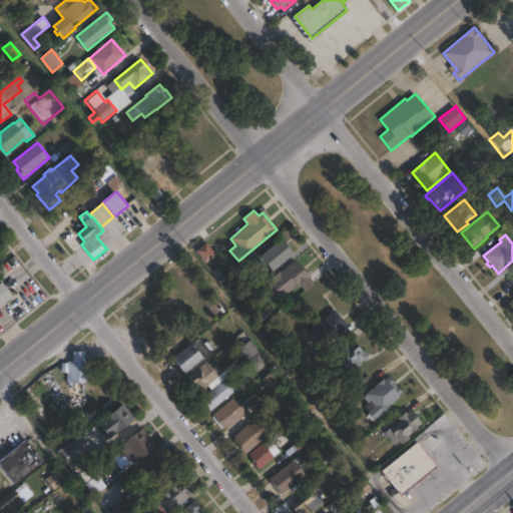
[(296,253),(274,272),(261,257),(284,238),(289,244),(288,244),(296,253)]
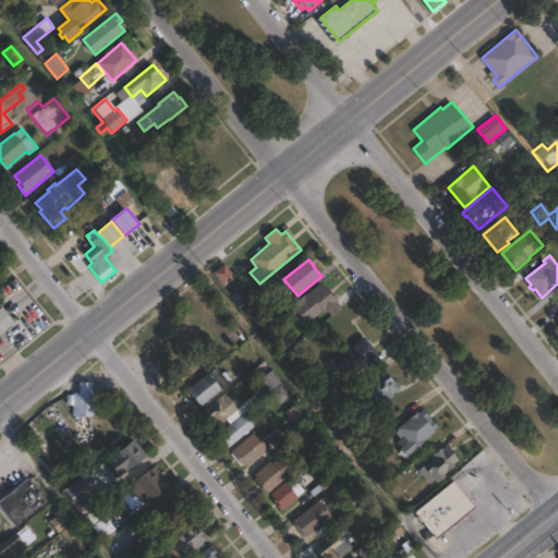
[(237,277),(225,287),(214,274),(226,264),(237,277)]
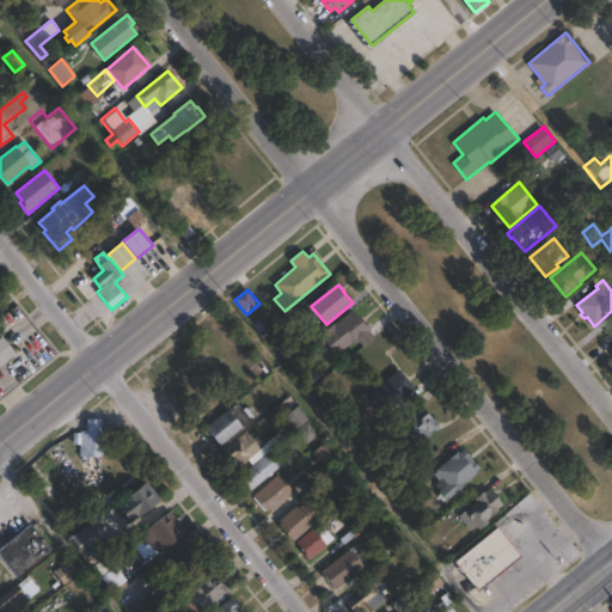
[(353,310),(362,322),(365,320),(373,331),(371,332),(375,338),(363,348),(360,342),(357,343),(355,341),(336,357),(328,347),(322,352),(314,342),(325,334),(324,332),(335,323),(336,324),(353,310)]
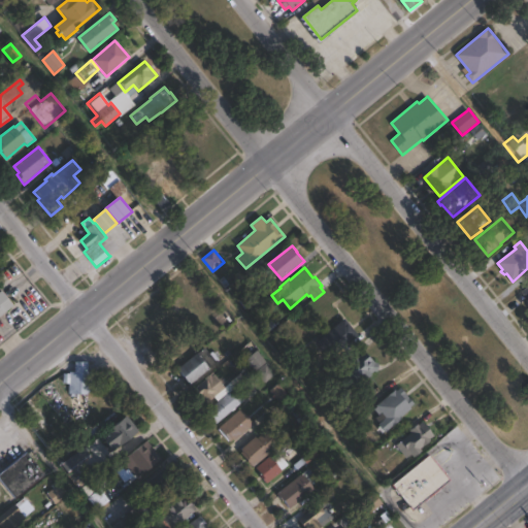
[(527,277),(527,307),(525,304),(523,302),(525,300),(515,289),(525,281),(527,277)]
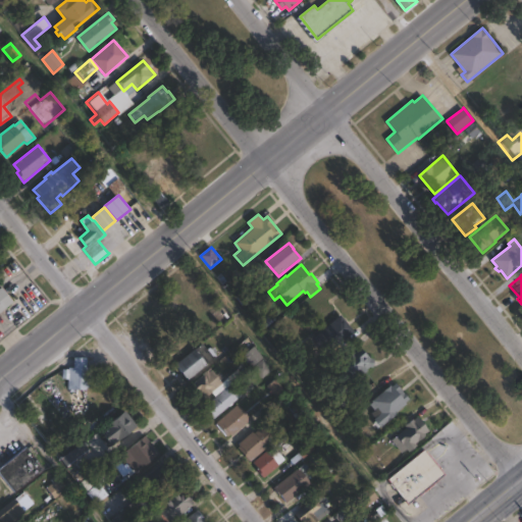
[(256,299),(247,307),(236,294),(246,285),(256,299)]
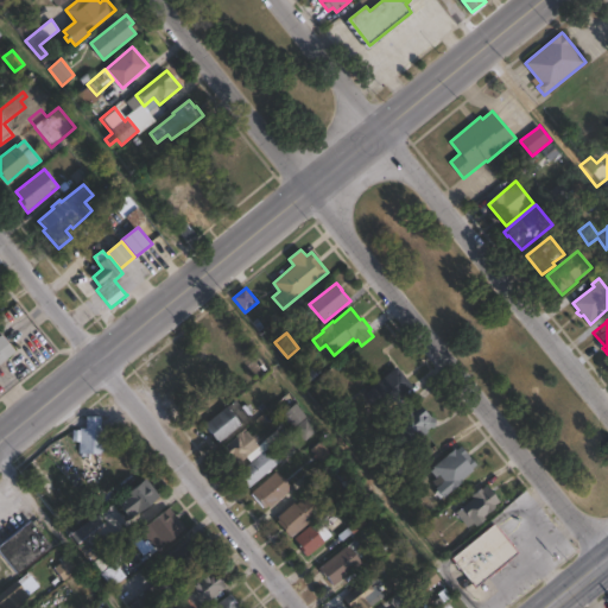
[(0,336),(14,353),(0,363),(0,336)]
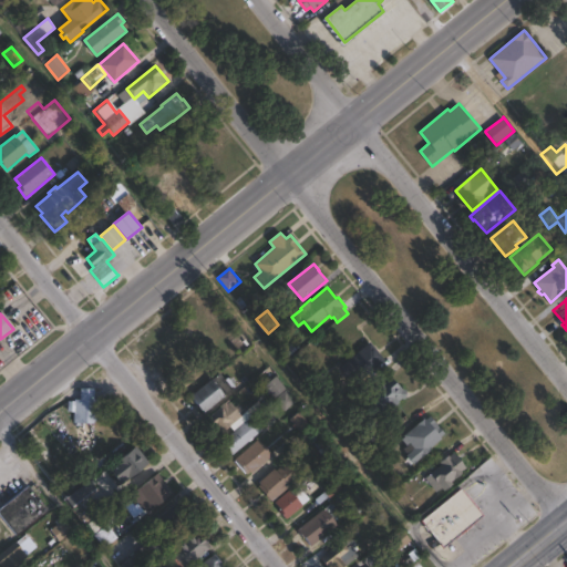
[(385,360),(356,385),(341,368),(371,342),(385,360)]
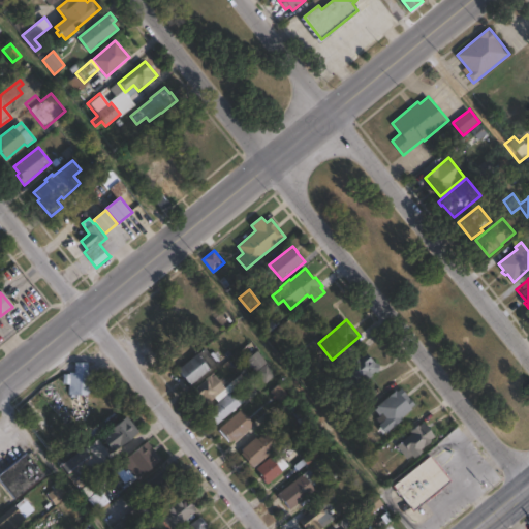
[(206,348),(211,354),(214,352),(215,354),(217,352),(221,356),(219,359),(220,361),(210,369),(211,370),(191,386),(178,370),(196,353),(198,355),(206,348)]
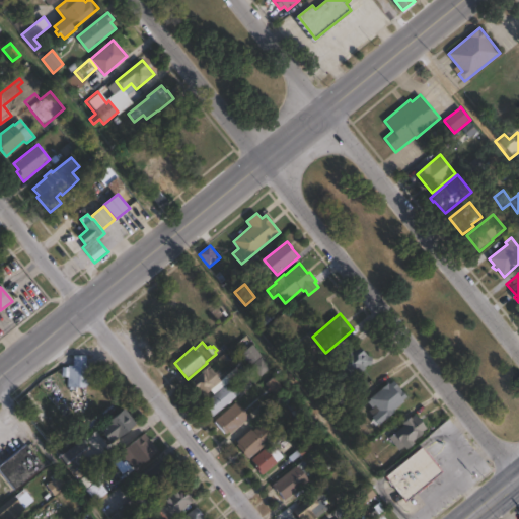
[(272,368),(261,377),(241,354),(252,344),(272,368)]
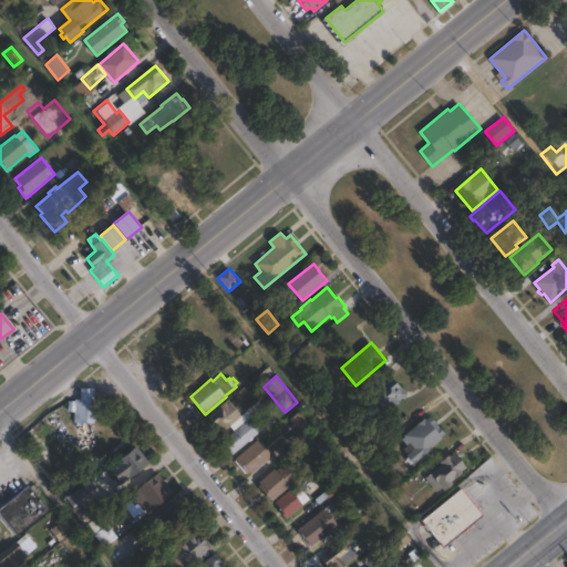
[(393,379),(403,390),(408,391),(406,400),(400,400),(399,401),(401,403),(395,408),(393,405),(381,415),(372,404),(374,402),(366,393),(383,379),(388,384),(393,379)]
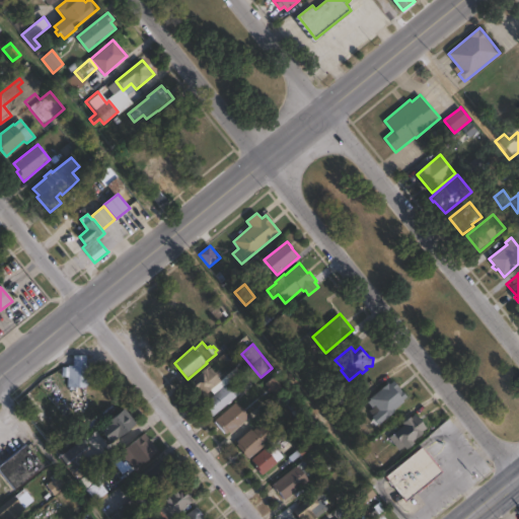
[(91,366),(91,383),(85,388),(68,387),(68,377),(62,377),(62,368),(69,368),(69,366),(74,366),(74,356),(87,356),(87,366),(91,366)]
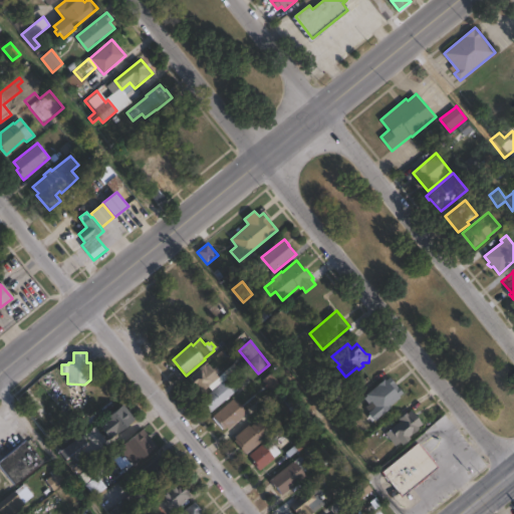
[(205,364),(207,366),(209,364),(220,378),(200,394),(189,379),(201,370),(200,368),(205,364)]
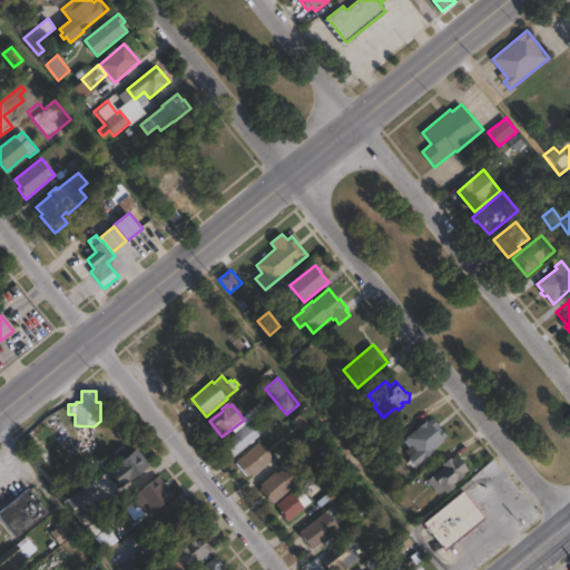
[(433,419),(448,438),(444,441),(446,444),(418,468),(416,467),(414,469),(409,462),(412,461),(410,458),(412,457),(408,451),(411,449),(405,442),(409,440),(408,439),(428,421),(429,423),(433,419)]
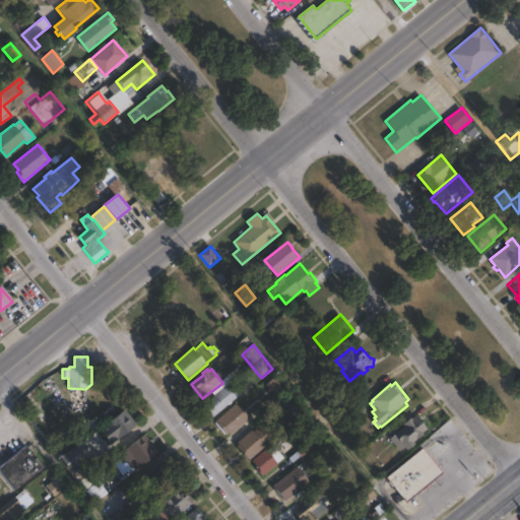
[(235,387),(241,395),(214,418),(211,415),(210,417),(203,410),(205,408),(204,406),(226,387),(230,391),(235,387)]
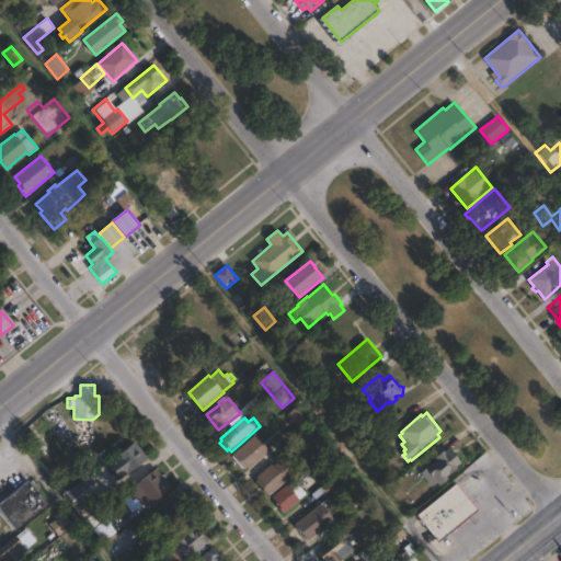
[(270,451),(247,471),(233,455),(256,435),(270,451)]
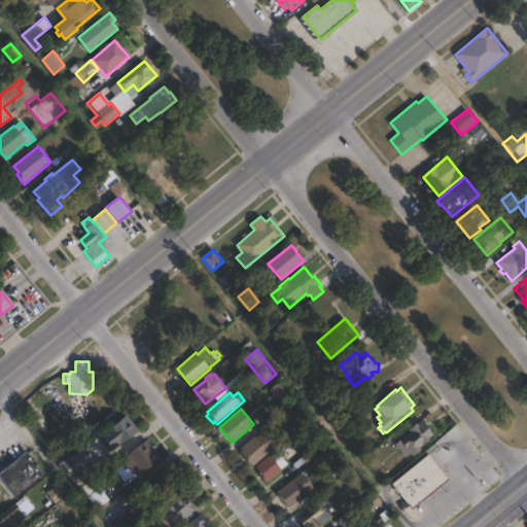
[(139,429),(114,449),(102,433),(127,414),(139,429)]
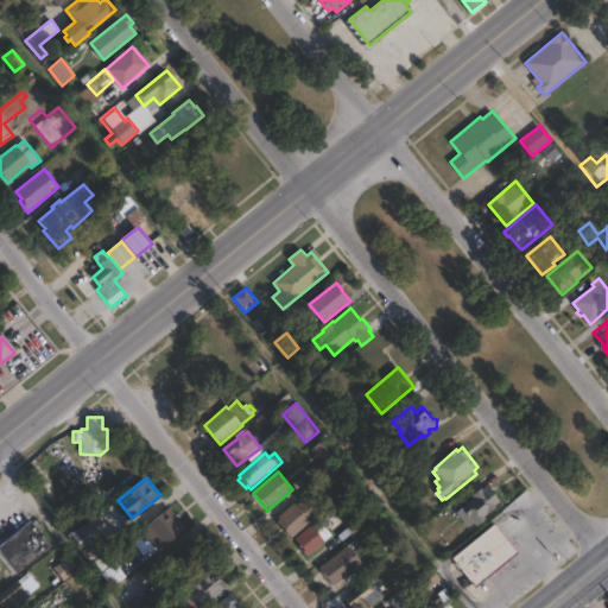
[(488,487),(501,502),(485,517),(488,520),(477,529),(475,525),(470,529),(457,513),(474,499),(473,496),(482,489),(483,491),(488,487)]
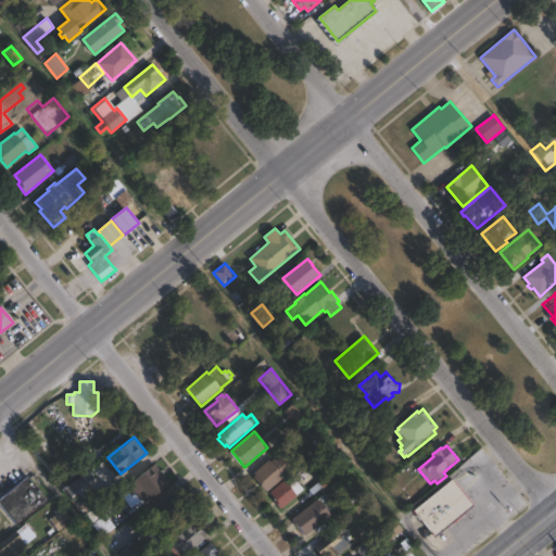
[(282,453),(295,468),(267,493),(253,478),(255,476),(253,474),(269,459),(272,462),(282,453)]
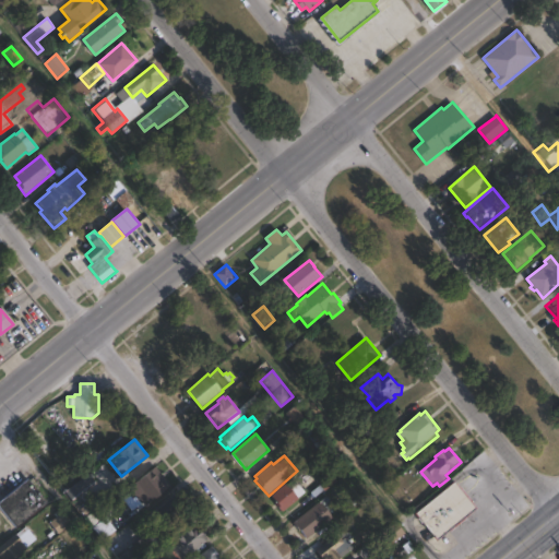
[(156,500),(146,508),(144,506),(140,509),(137,506),(132,510),(121,497),(129,491),(128,490),(131,487),(130,486),(156,465),(171,485),(154,498),(156,500)]
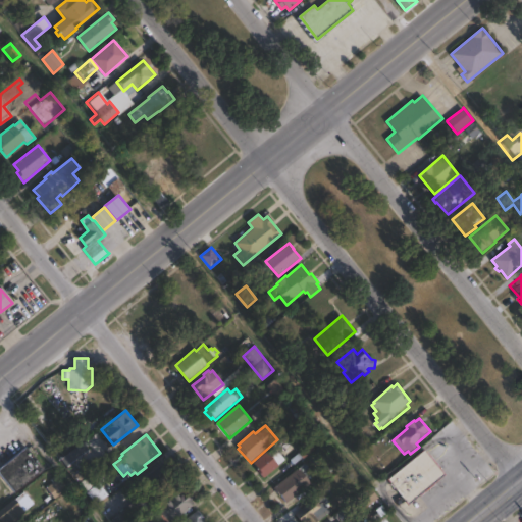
[(315,450),(303,459),(294,466),(291,461),(300,454),(295,448),(306,438),(315,450)]
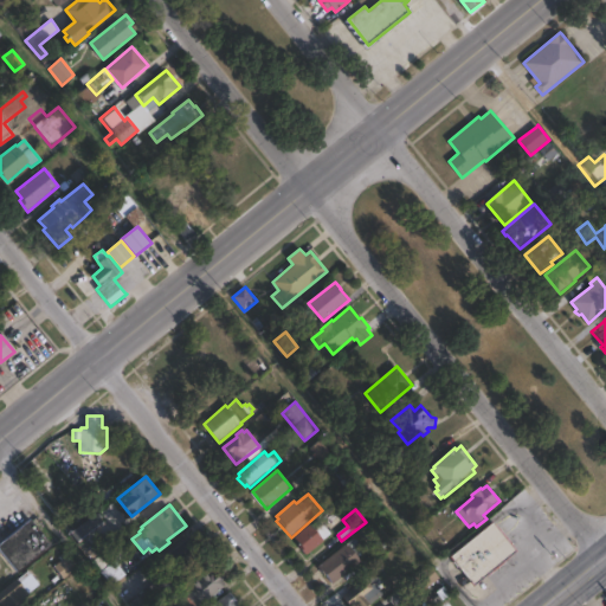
[(100,510),(104,517),(103,517),(107,522),(79,542),(78,541),(76,542),(70,535),(72,533),(71,532),(96,511),(97,513),(100,510)]
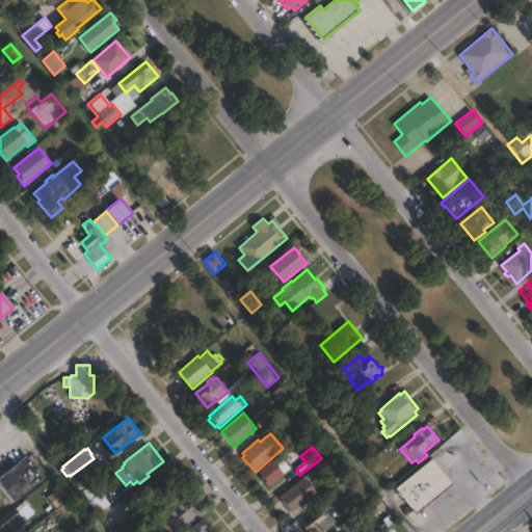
[(15,501),(0,481),(0,475),(27,454),(29,456),(45,477),(15,501)]
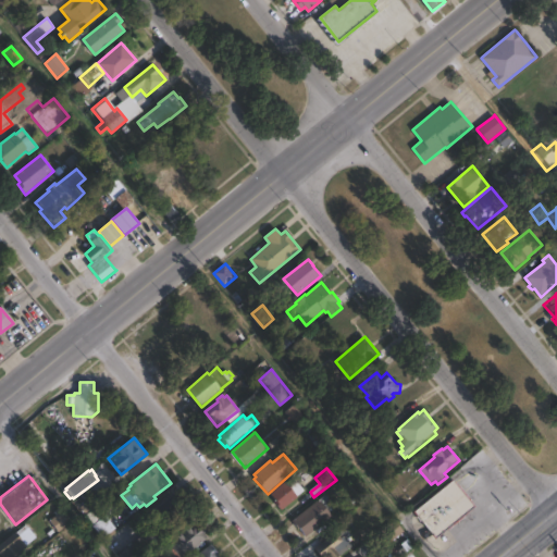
[(294,479),(304,492),(297,497),(282,509),(274,500),(275,500),(270,494),(286,482),(288,485),(294,479)]
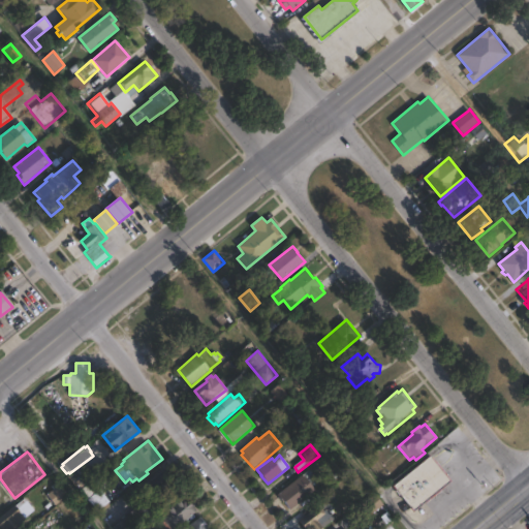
[(452,480),(414,511),(402,497),(401,499),(399,496),(400,495),(396,490),(397,489),(394,486),(431,455),(452,480)]
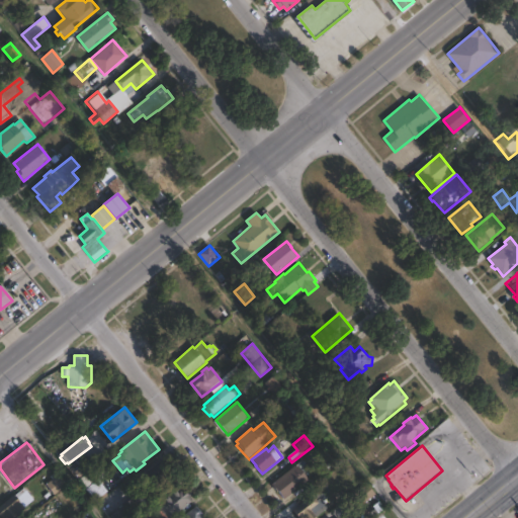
[(178,470),(147,496),(151,500),(127,517),(112,517),(110,515),(133,497),(132,496),(137,491),(133,486),(135,484),(133,481),(150,467),(153,472),(169,459),(178,470)]
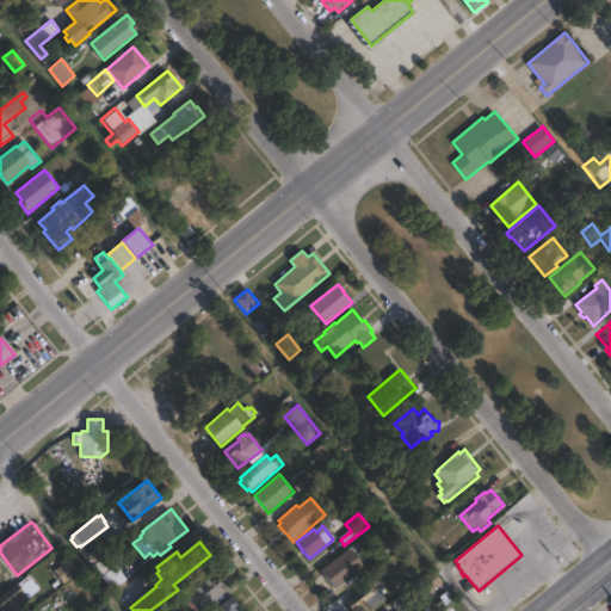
[(357,573),(335,590),(321,569),(351,549),(350,548),(357,543),(362,550),(356,554),(364,566),(357,572),(357,573)]
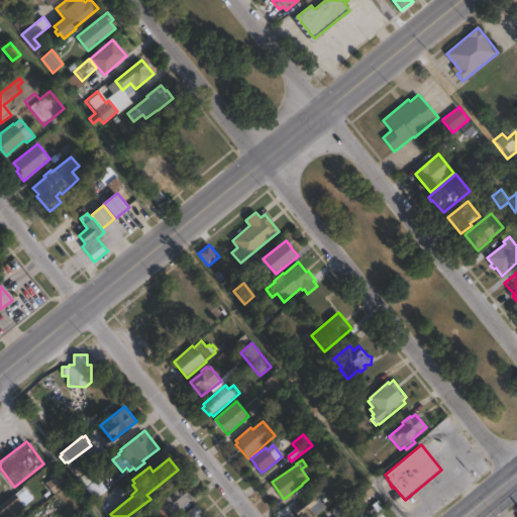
[(107,490),(94,499),(85,487),(87,486),(80,477),(91,468),(107,490)]
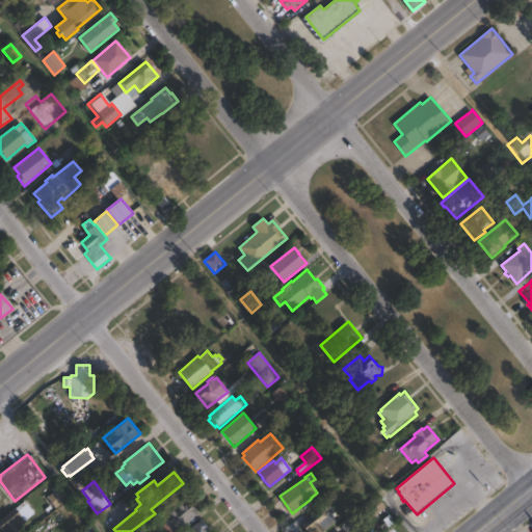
[(69,498),(56,508),(48,497),(60,487),(69,498)]
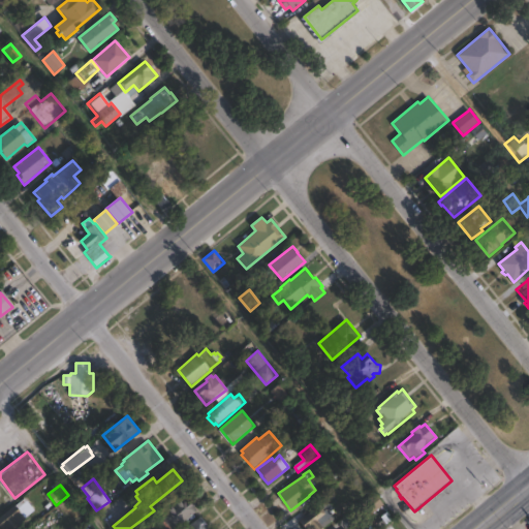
[(197,509),(174,528),(161,528),(153,519),(184,493),(197,509)]
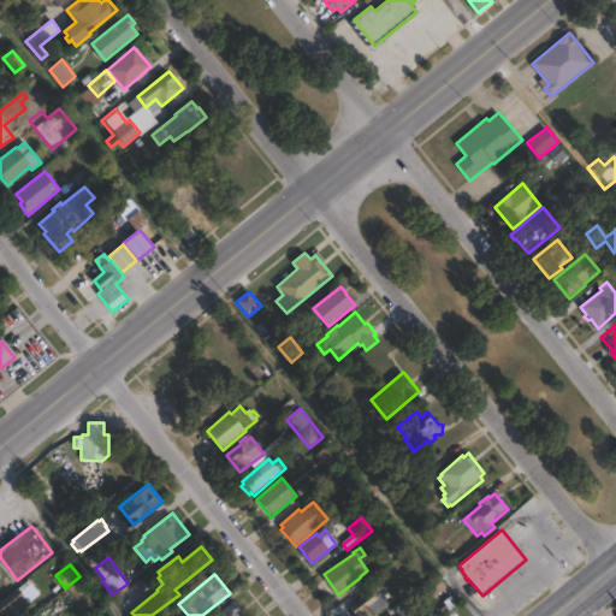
[(29,580),(45,600),(28,612),(25,608),(15,615),(3,615),(0,612),(0,600),(18,587),(18,588),(29,580)]
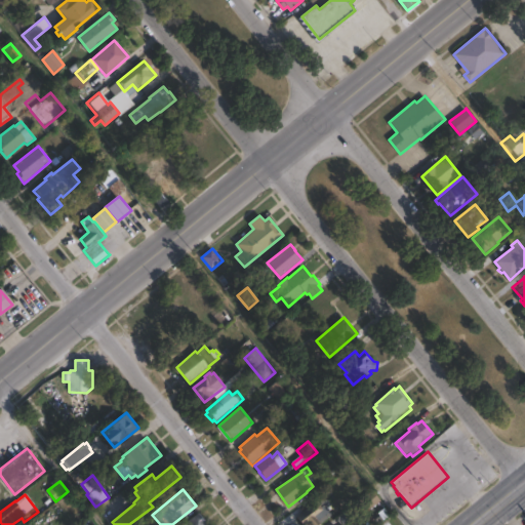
[(325,496),(339,512),(332,518),(324,509),(318,514),(323,521),(317,524),(304,524),(296,515),(318,499),(319,501),(325,496)]
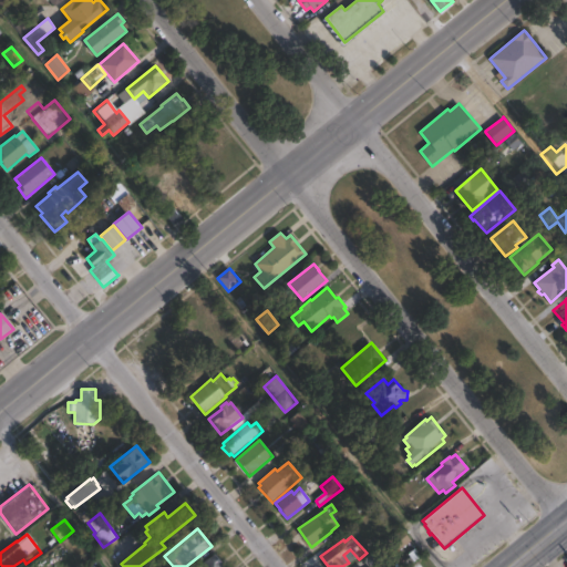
[(225,566),(196,566),(215,553),(225,566)]
